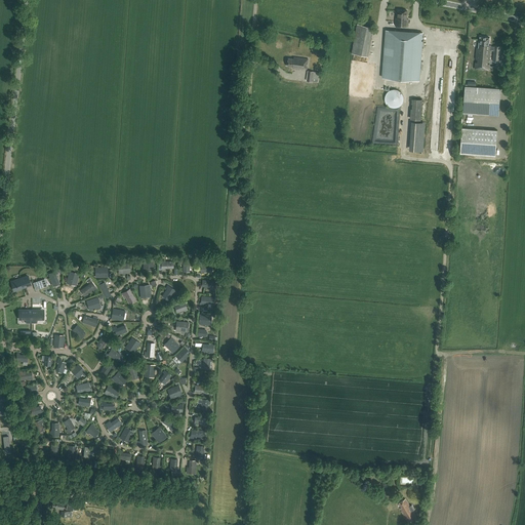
[(397,18),(396,18),(395,26),(408,27),(408,24),(406,24),(407,10),(398,10),(397,18)]
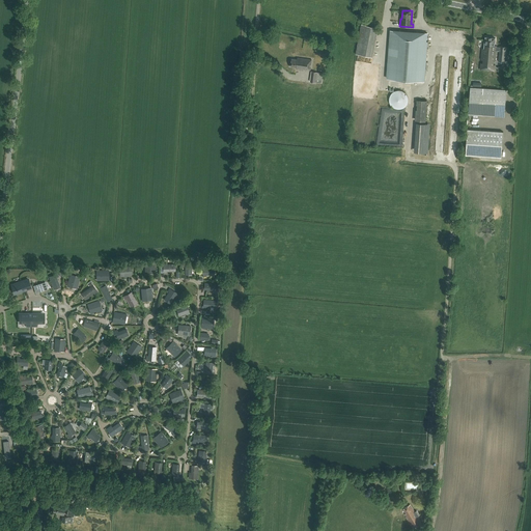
[(378,28),(361,24),(359,37),(356,54),(372,57),(378,28)]
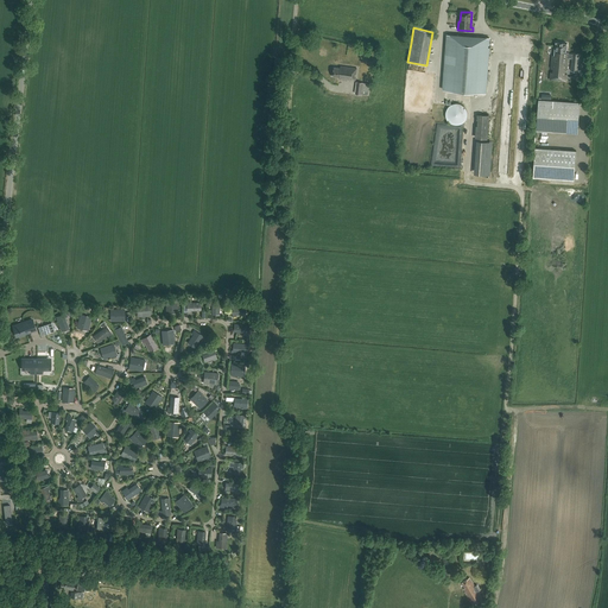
[(448,35),(443,89),(486,93),(489,38),(448,35)]
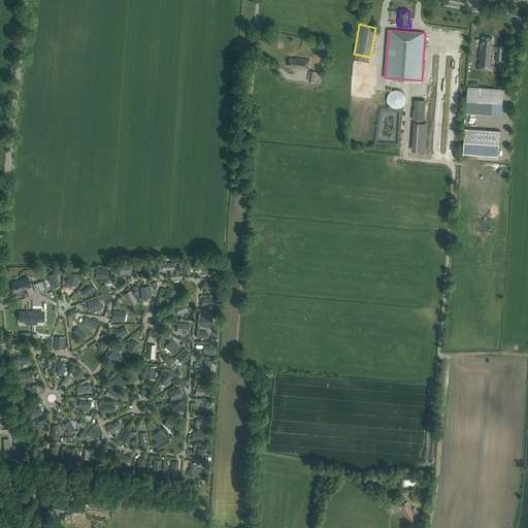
[(492,44),(492,38),(483,37),(483,41),(482,41),(481,47),(480,47),(479,60),(480,60),(480,63),(479,63),(477,69),(492,71),(492,66),(492,64),(491,64),(491,61),(493,62),(494,51),(496,51),(496,62),(502,62),(503,45),(497,45),(497,46),(494,45),(492,44)]
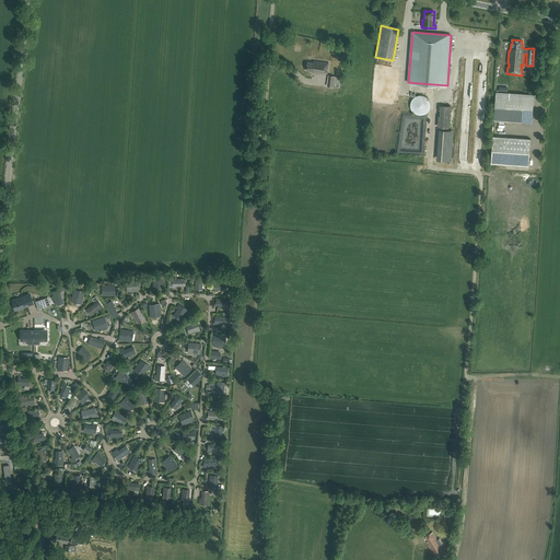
[(328,63),(313,61),(313,63),(307,62),(306,70),(316,72),(316,73),(323,74),(324,73),(327,74),(328,63)]
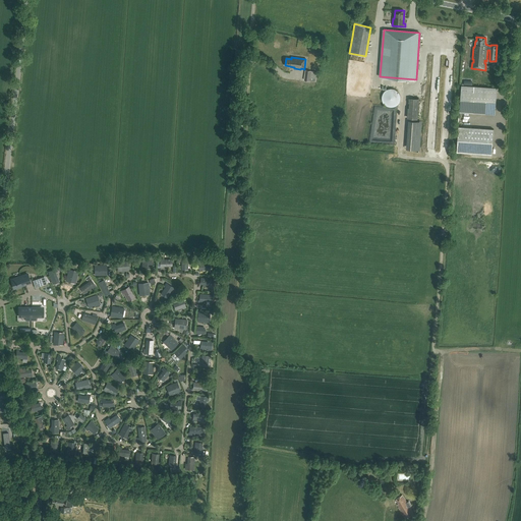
[(315,81),(315,79),(316,71),(305,70),(304,77),(304,80),(309,81),(315,81)]
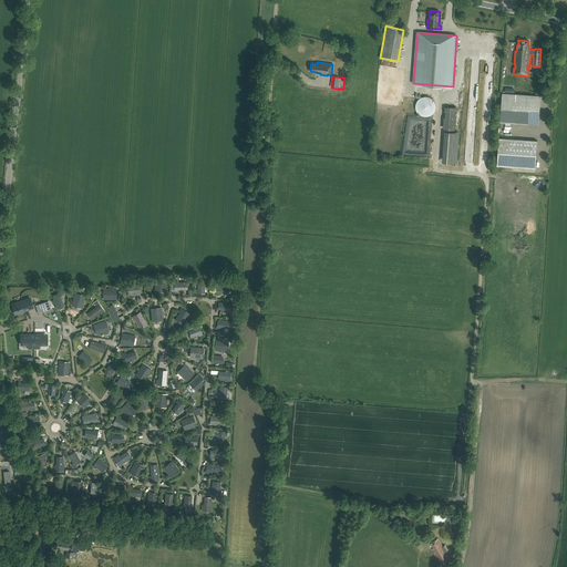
[(538,124),(540,95),(514,94),(511,93),(502,93),(501,122),(538,124)]
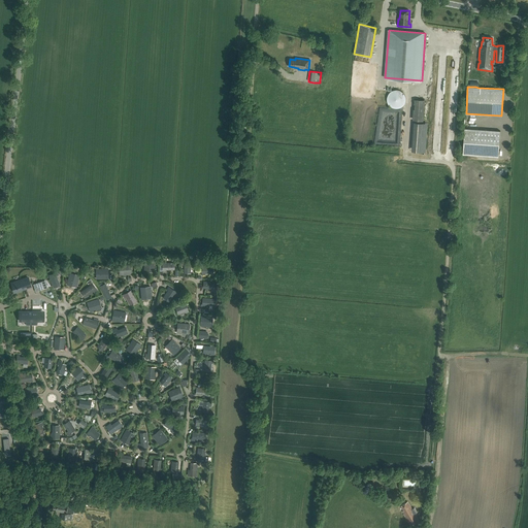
[(396,90),(395,90),(390,92),(388,94),(387,97),(387,101),(388,104),(390,106),(395,108),(398,108),(401,107),(403,105),(405,102),(405,99),(404,94),(402,92),(399,90),(396,90)]
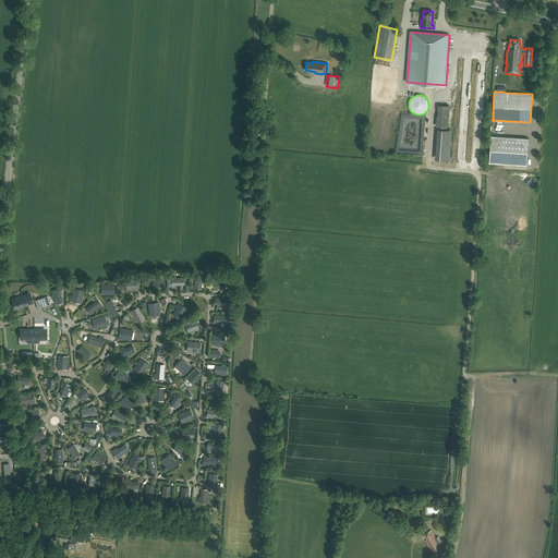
[(526,165),(529,137),(490,134),(488,161),(526,165)]
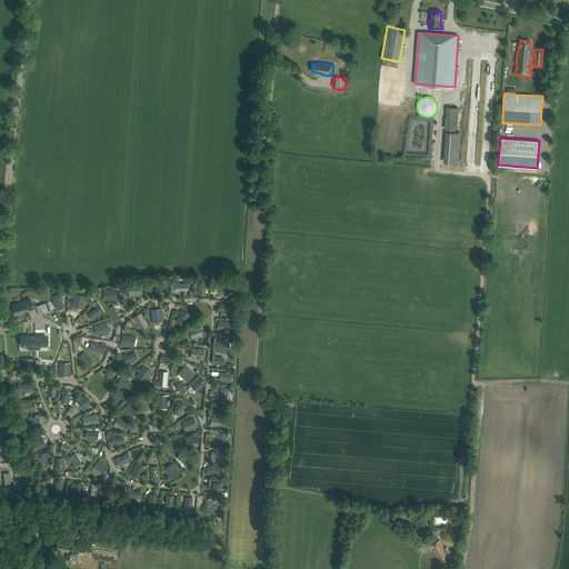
[(156,291),(166,291),(166,280),(155,280),(156,291)]
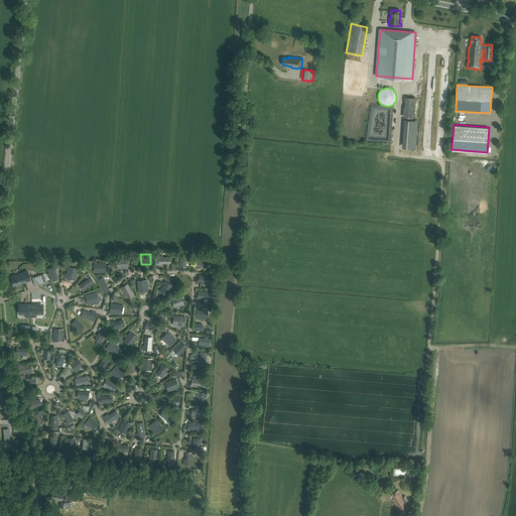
[(185,267),(185,256),(179,256),(179,255),(176,256),(176,259),(179,259),(179,267),(185,267)]
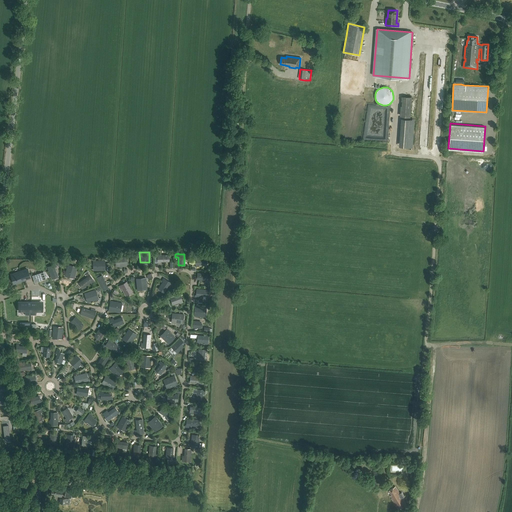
[(160,255),(160,254),(157,254),(157,263),(160,263),(160,262),(168,262),(168,255),(160,255)]
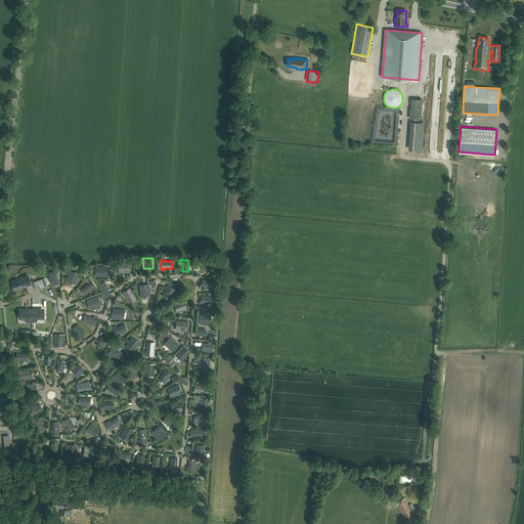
[(130,272),(130,263),(120,263),(121,271),(126,271),(126,272),(130,272)]
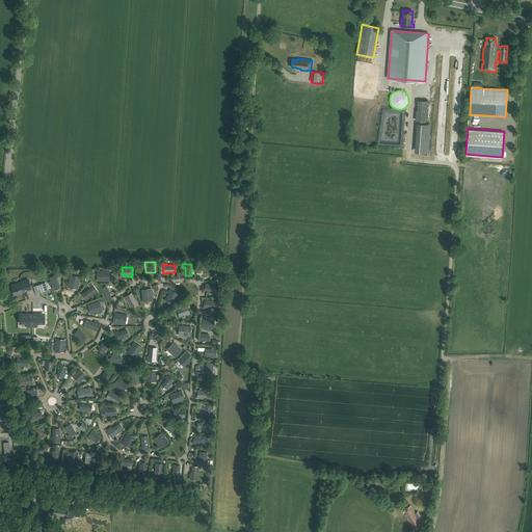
[(214,276),(215,269),(207,268),(207,267),(204,267),(203,276),(207,276),(207,275),(214,276)]
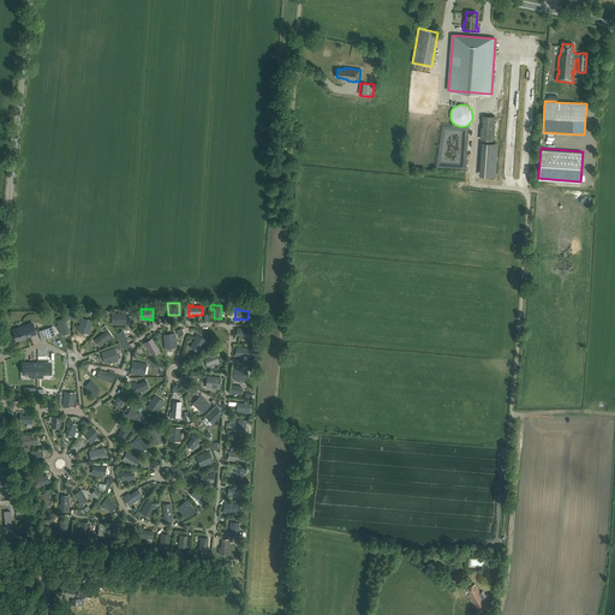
[(114,326),(125,326),(126,326),(126,314),(113,314),(114,326)]
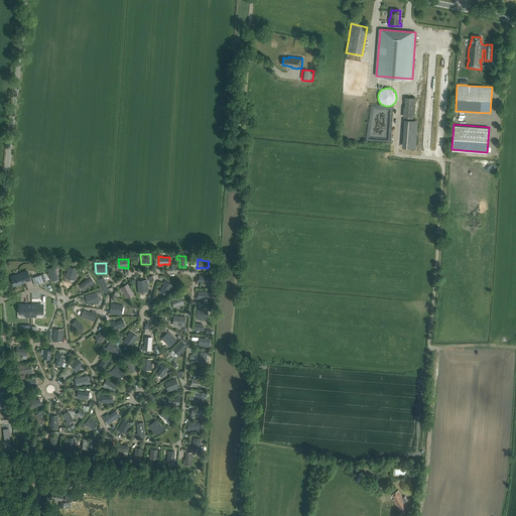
[(52,279),(57,277),(55,270),(56,269),(55,266),(48,268),(52,279)]
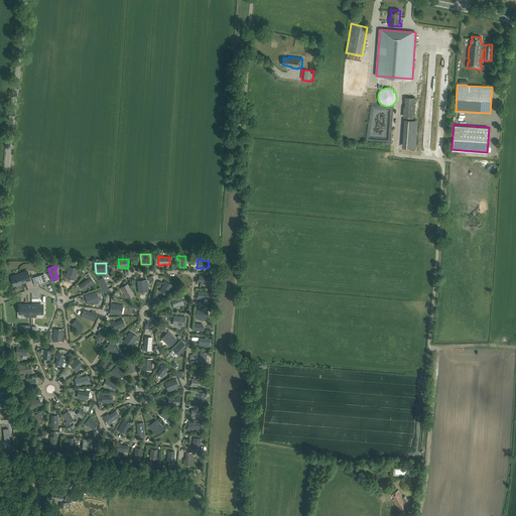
[(75,279),(78,270),(69,267),(66,276),(75,279)]
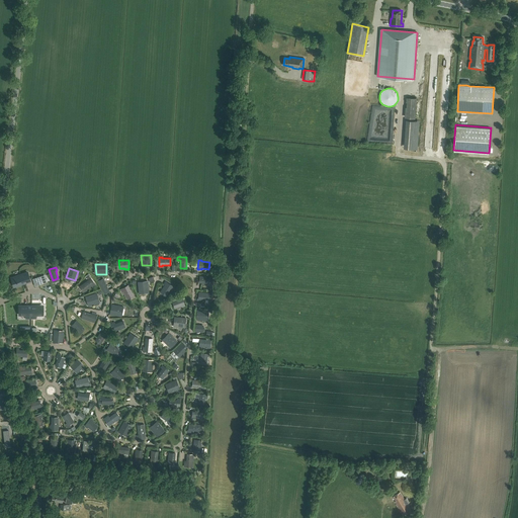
[(27,272),(11,277),(12,280),(13,282),(14,282),(16,281),(17,283),(17,285),(22,284),(22,283),(23,283),(24,283),(27,282),(26,281),(29,280),(28,276),(27,272)]
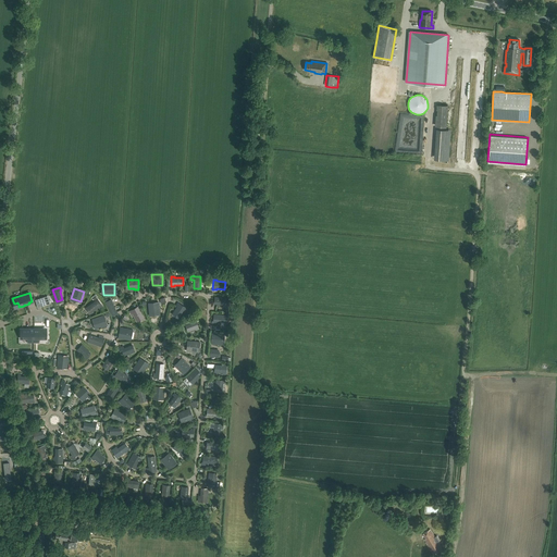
[(229,307),(229,305),(227,305),(229,298),(214,297),(214,304),(225,305),(224,307),(229,307)]
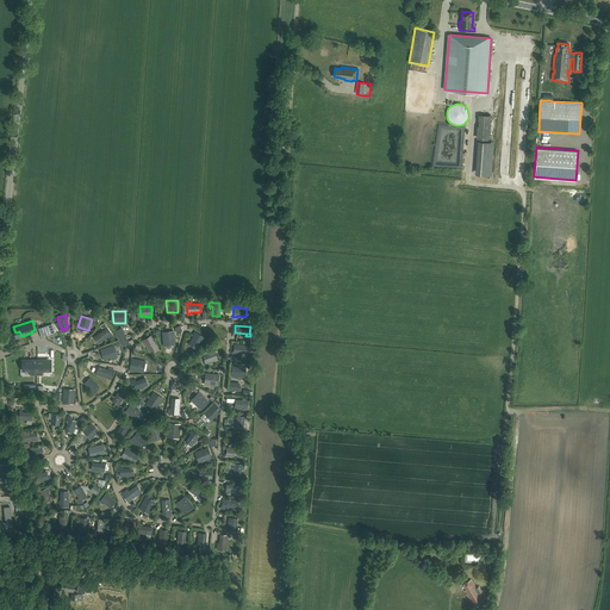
[(120,328),(116,331),(124,346),(129,343),(120,328)]
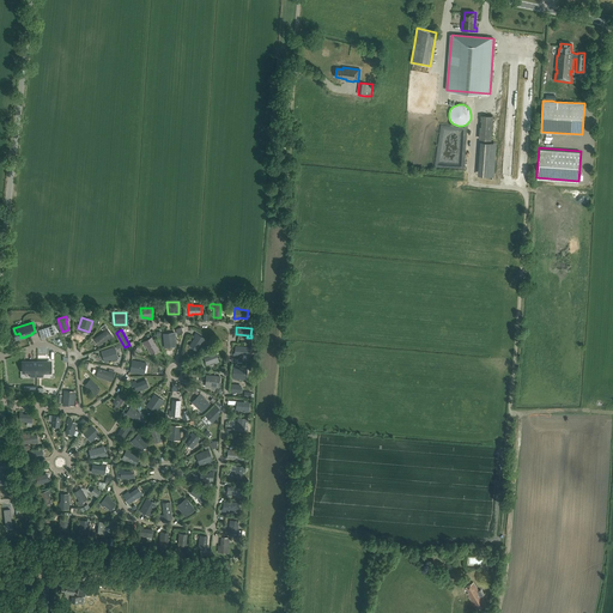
[(110,340),(113,338),(108,331),(95,339),(99,345),(109,338),(110,340)]
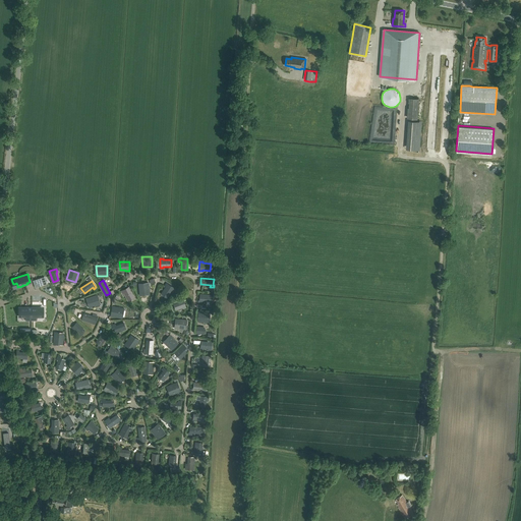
[(139,294),(149,293),(148,283),(138,284),(139,294)]
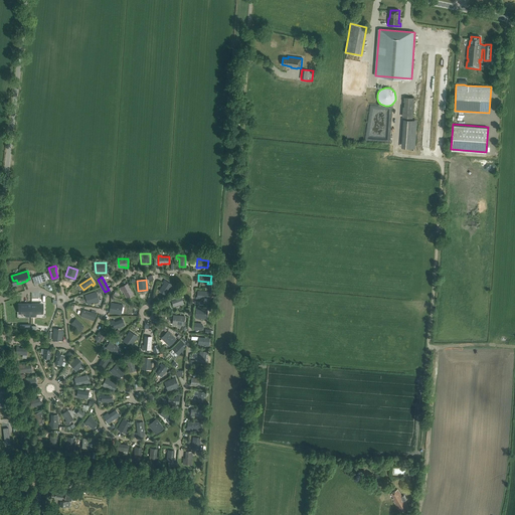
[(170,288),(172,285),(164,280),(162,283),(163,284),(159,290),(165,294),(169,287),(170,288)]
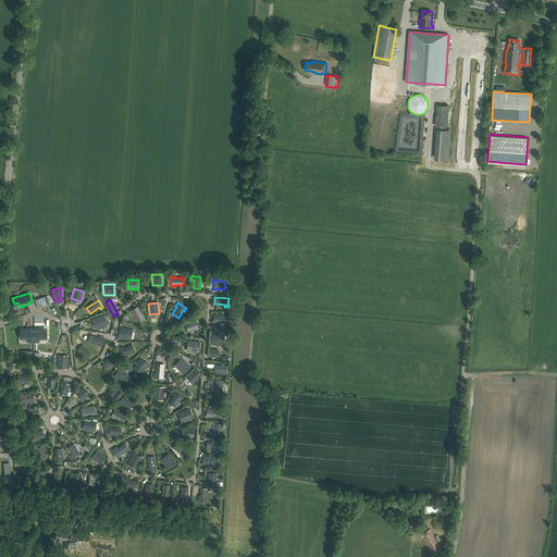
[(143,317),(138,310),(139,309),(138,306),(130,311),(131,313),(132,313),(135,319),(139,317),(139,318),(143,317)]
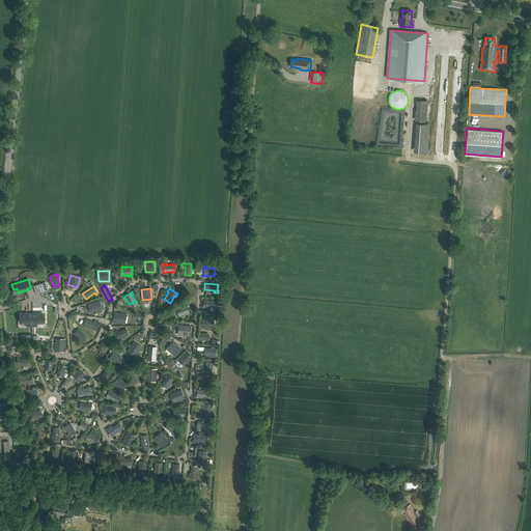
[(216,307),(217,301),(203,300),(203,306),(202,306),(202,308),(205,309),(205,307),(216,307)]
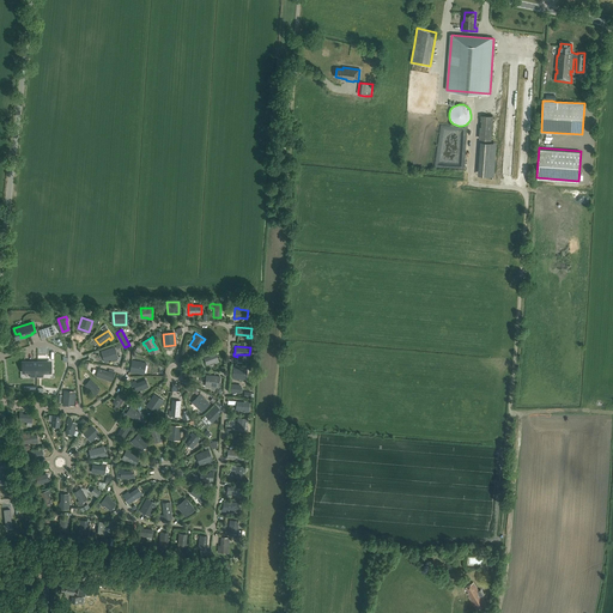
[(107,360),(117,357),(115,347),(103,351),(107,360)]
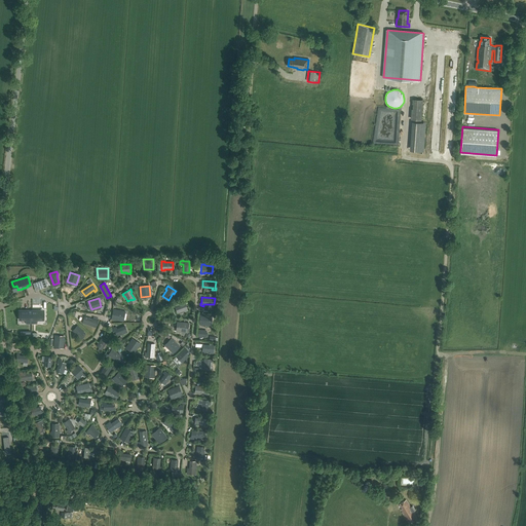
[(185,312),(188,311),(185,302),(181,303),(182,304),(175,307),(177,313),(184,311),(185,312)]
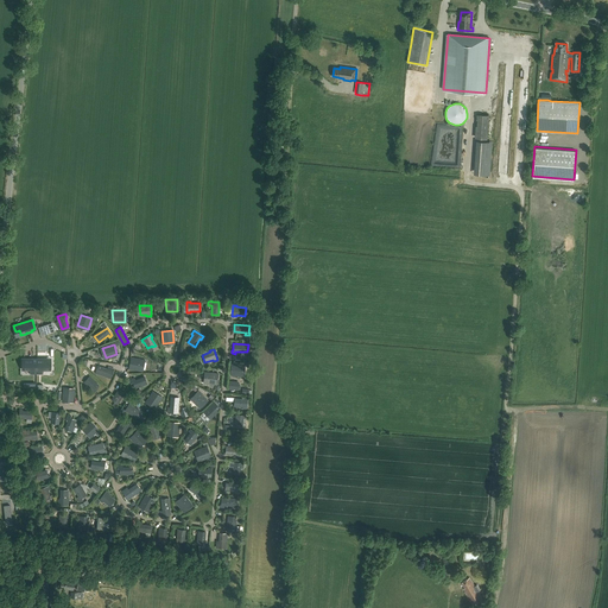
[(25,359),(25,369),(30,369),(30,374),(37,374),(37,358),(33,358),(33,359),(25,359)]
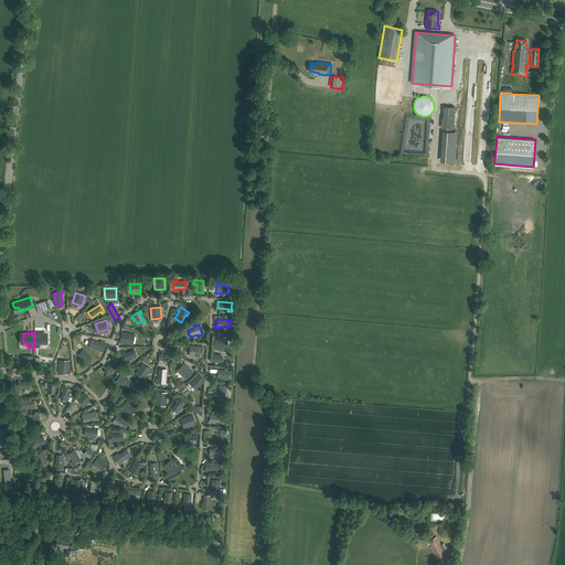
[(34,332),(34,348),(40,348),(40,343),(45,343),(45,333),(36,333),(36,332),(34,332)]
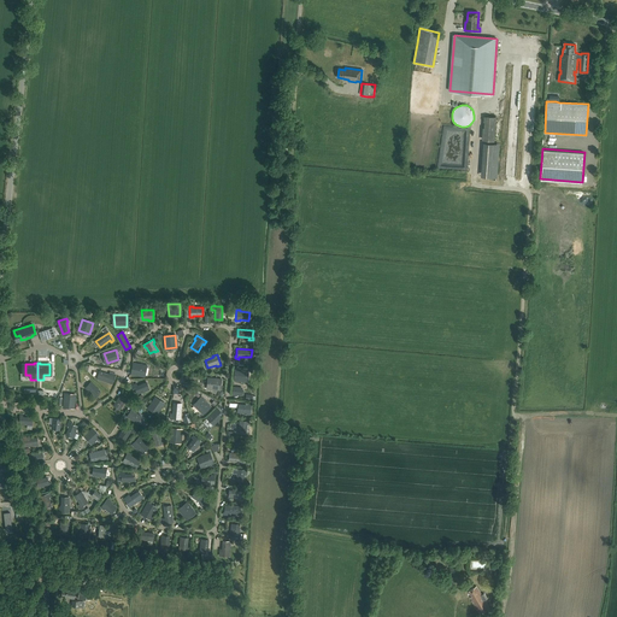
[(142,375),(145,365),(133,363),(131,374),(136,375),(136,374),(142,375)]
